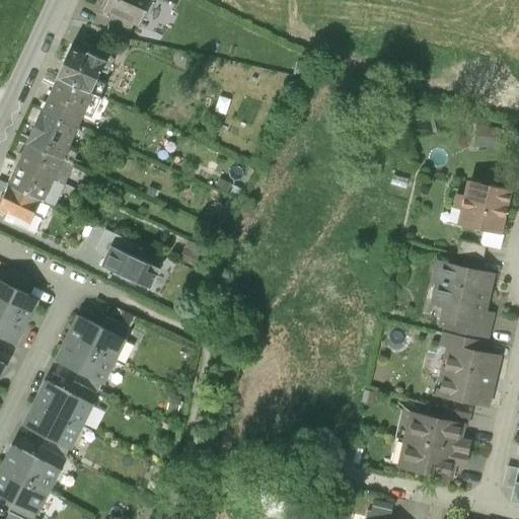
[(149,0),(107,0),(104,9),(113,13),(108,20),(125,28),(129,20),(138,24),(149,0)]
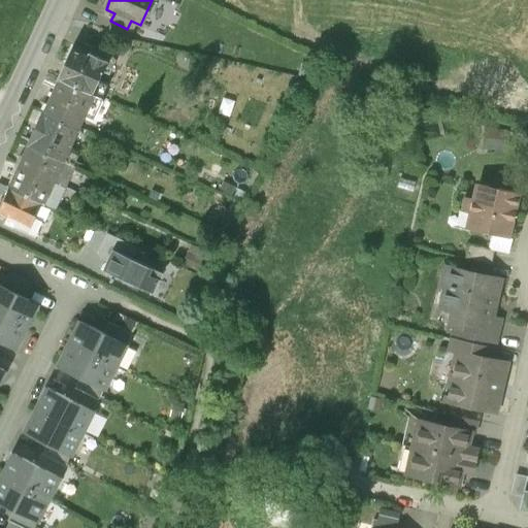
[(75,46),(61,78),(93,93),(107,62),(75,46)]
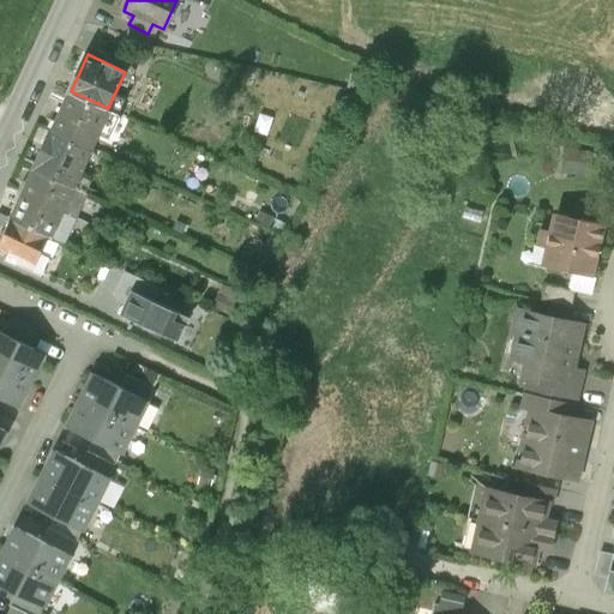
[(71,91),(53,130),(94,149),(112,110),(108,108),(71,91)]
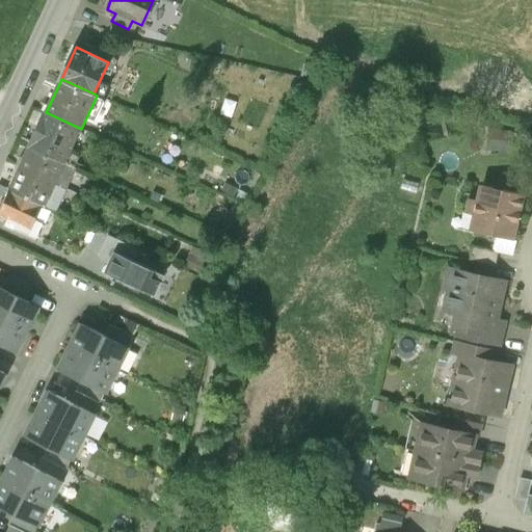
[(65,163),(81,129),(46,112),(29,147),(65,163)]
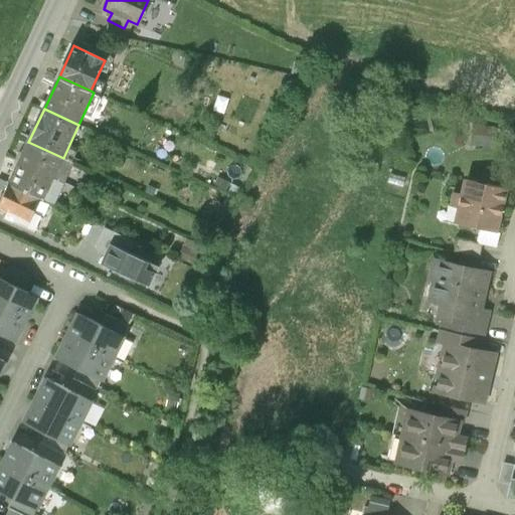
[(495,129),(474,127),(473,146),(494,147),(495,129)]
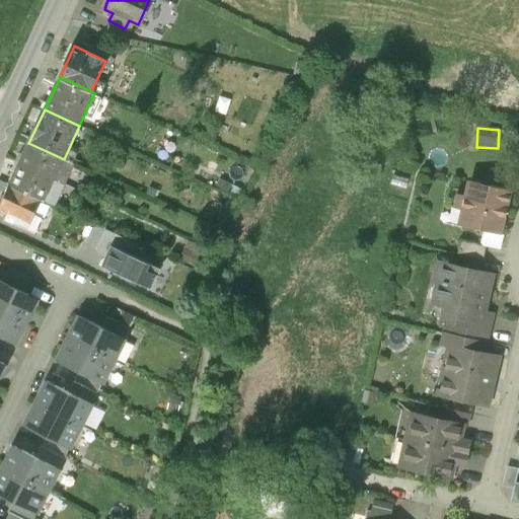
[(518,131),(517,130),(510,136),(518,144),(518,131)]
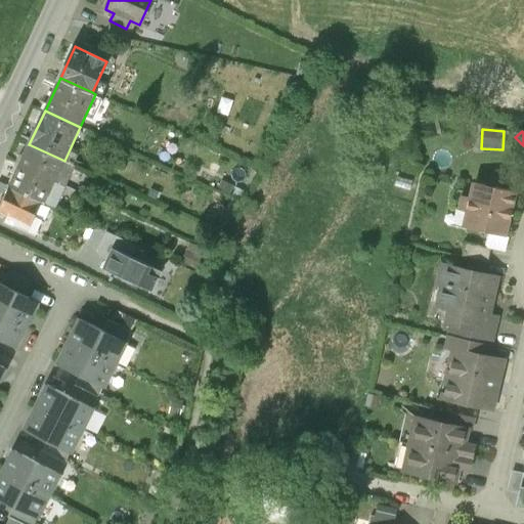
[(75,166),(64,161),(29,144),(19,165),(66,186),(75,166)]
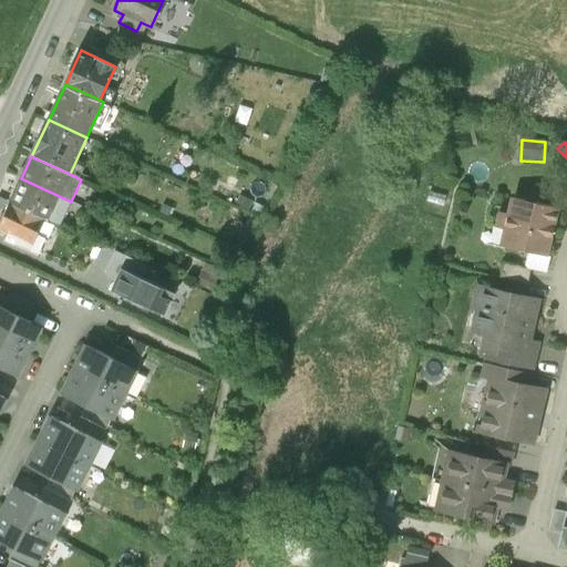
[(21,178),(10,202),(45,218),(60,225),(71,202),(21,178)]
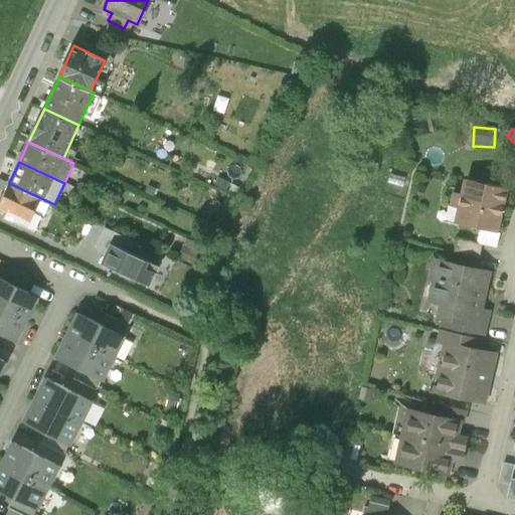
[(391,175),(388,183),(402,188),(405,180),(391,175)]
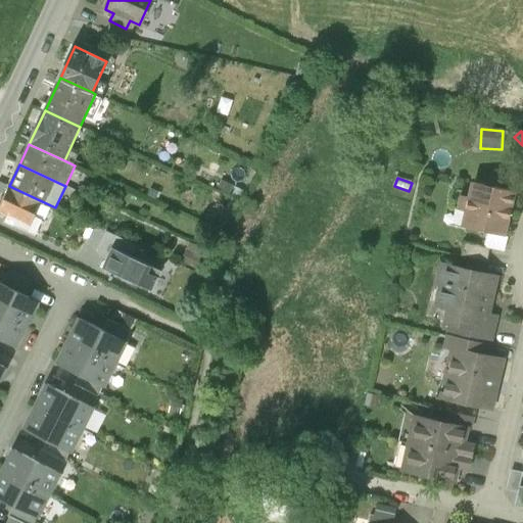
[(517,194),(473,183),(469,199),(461,197),(458,210),(467,212),(463,227),(487,233),(506,237),(517,194)]
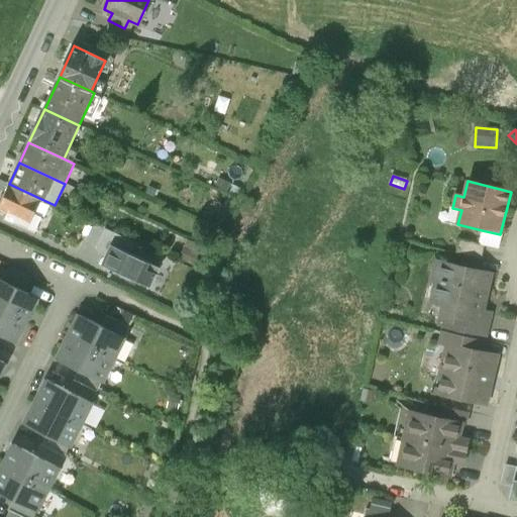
[(35,212),(41,199),(9,184),(0,203),(0,209),(29,223),(35,212)]
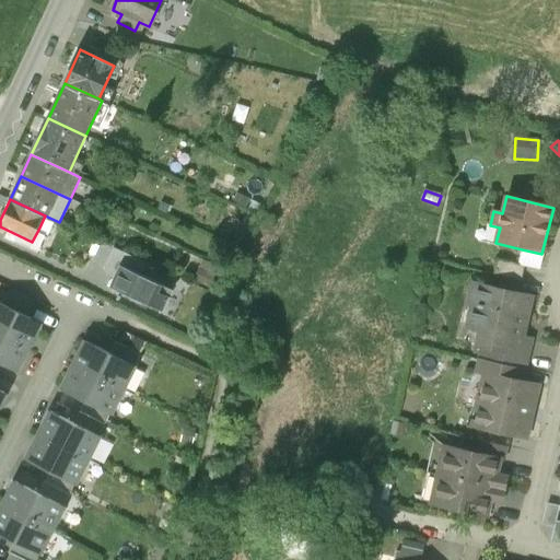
[(51,236),(59,222),(45,216),(38,230),(51,236)]
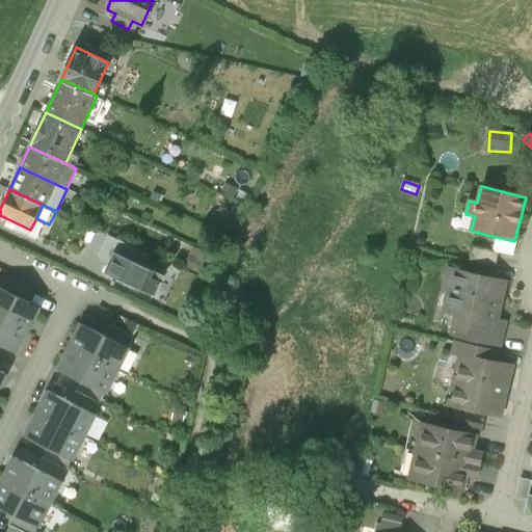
[(113,251),(136,262),(141,250),(107,235),(99,255),(107,265),(113,251)]
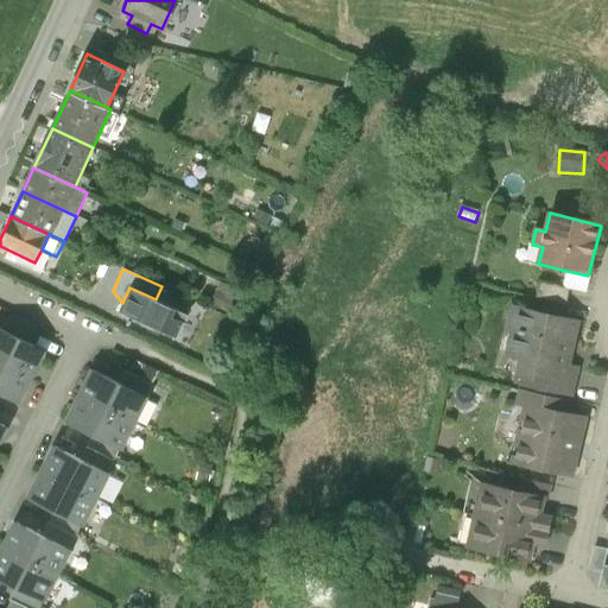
[(590,277),(588,276),(567,271),(562,289),(570,291),(587,295),(590,277)]
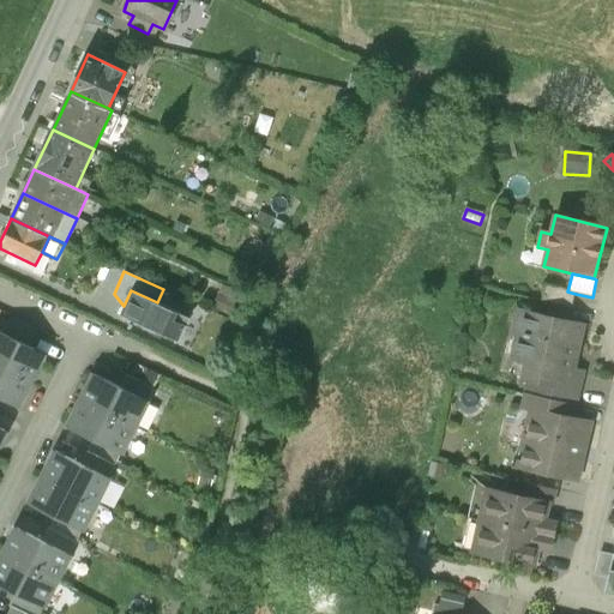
[(572,309),(576,294),(567,292),(546,286),(541,301),(572,309)]
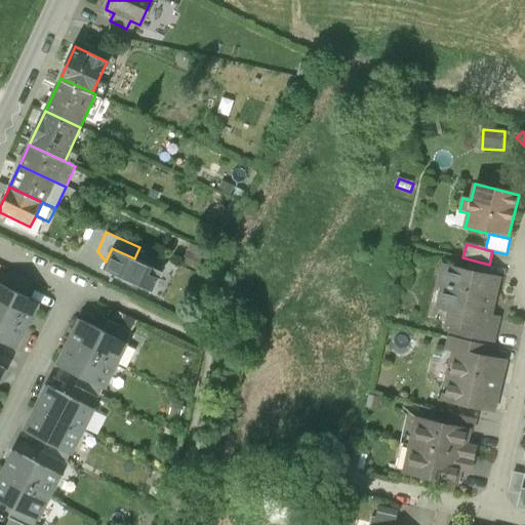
[(103,269),(151,291),(161,271),(134,258),(112,248),(106,261),(103,269)]
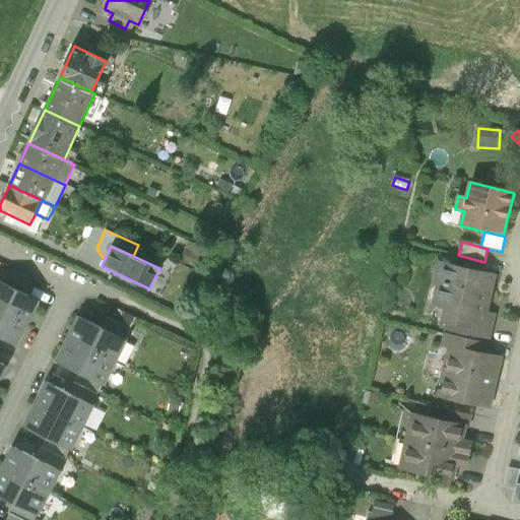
[(496,275),(441,262),(436,284),(439,285),(435,304),(447,306),(444,322),(448,323),(446,333),(477,340),(490,342),(496,315),(488,313),(496,275)]
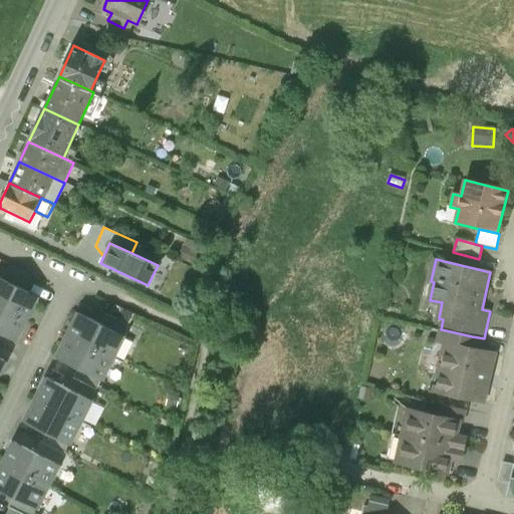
[(0,277),(0,305),(28,320),(39,298),(0,277)]
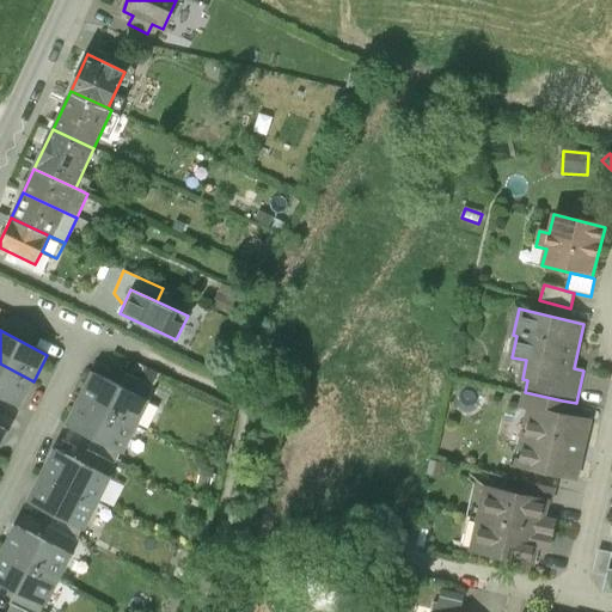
[(0,396),(20,408),(34,381),(0,363),(0,396)]
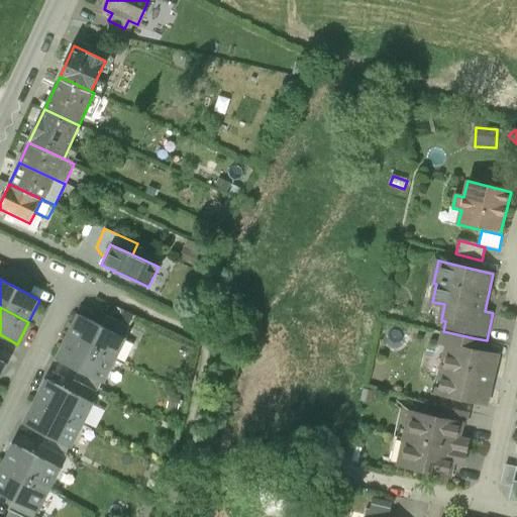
[(79,316),(68,336),(111,359),(122,339),(79,316)]
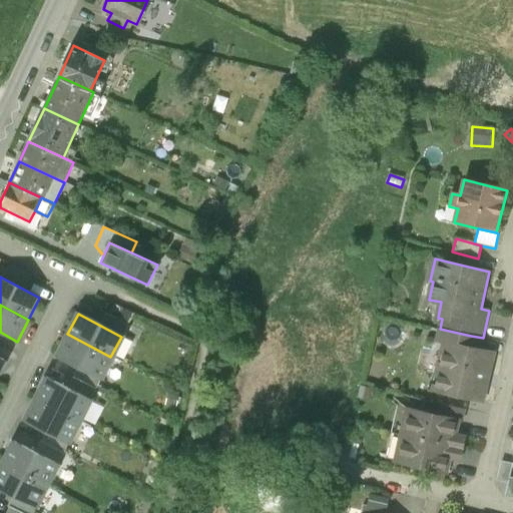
[(437,340),(443,342),(468,347),(471,336),(440,329),(437,340)]
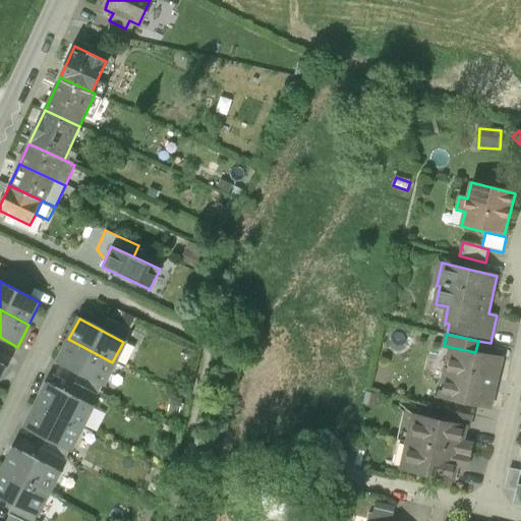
[(102,383),(112,362),(68,339),(58,359),(102,383)]
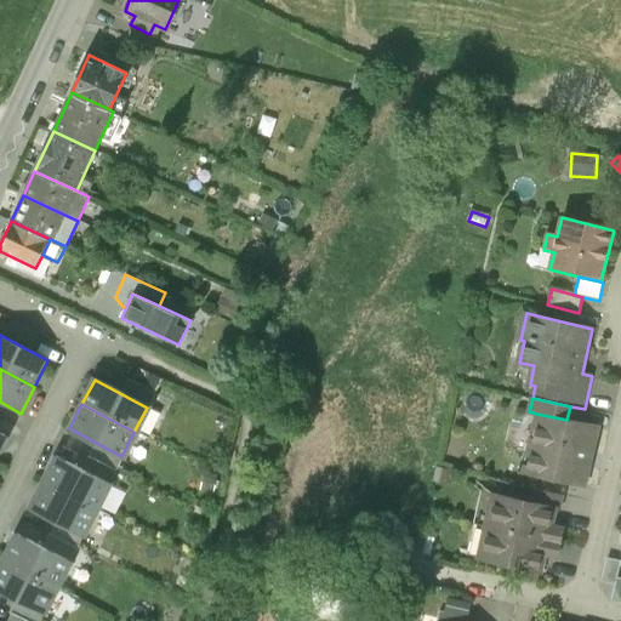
[(599,428),(567,420),(536,414),(523,472),(586,486),(599,428)]
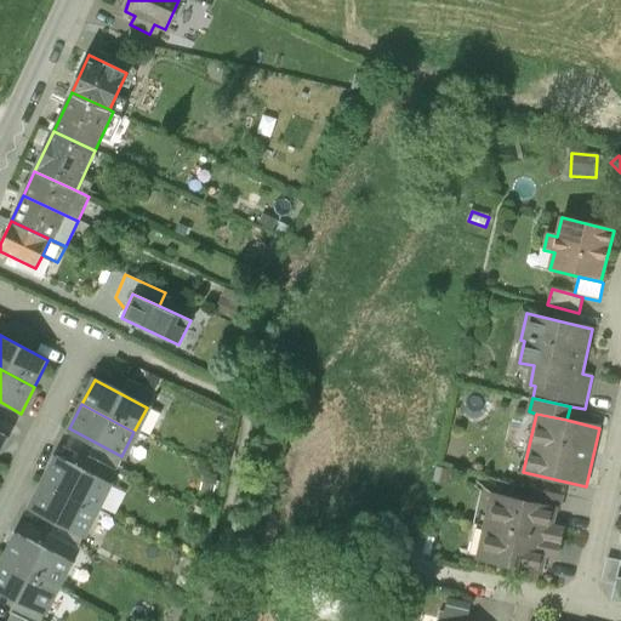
[(57,460),(44,484),(93,510),(107,485),(57,460)]
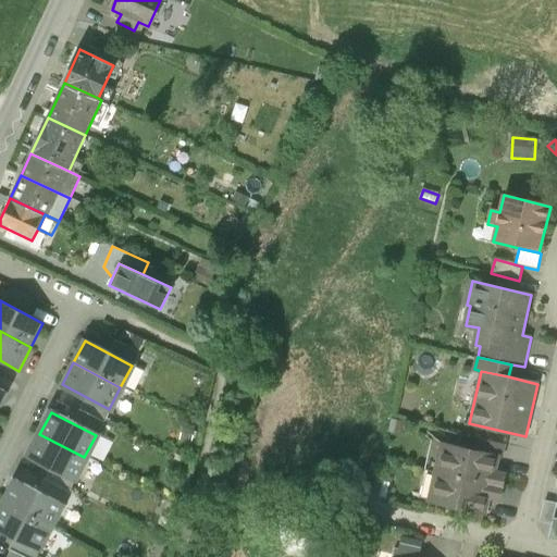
[(404,421),(392,419),(388,432),(400,435),(404,421)]
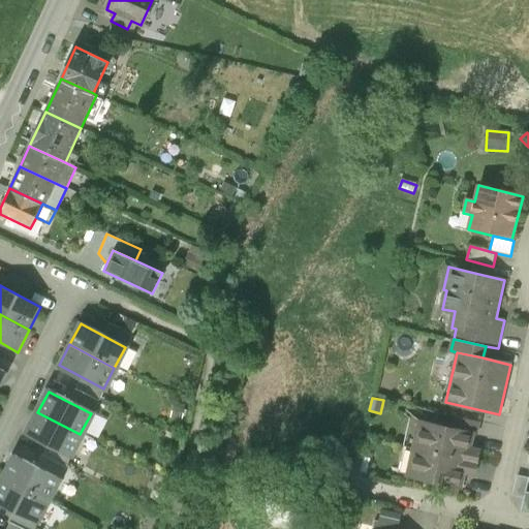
[(69,455),(80,434),(37,412),(27,432),(69,455)]
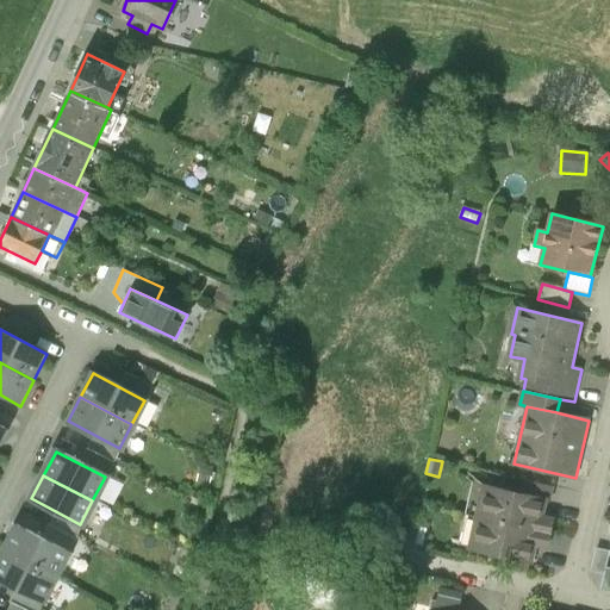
[(523,480),(521,493),(547,499),(552,500),(554,489),(523,480)]
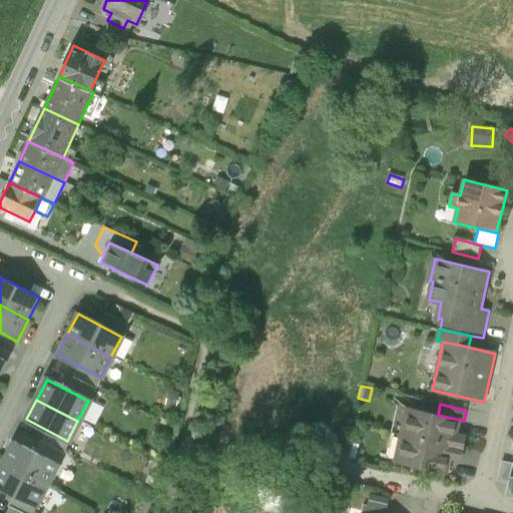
[(409,408),(402,435),(464,450),(467,438),(457,435),(460,420),(438,415),(409,408)]
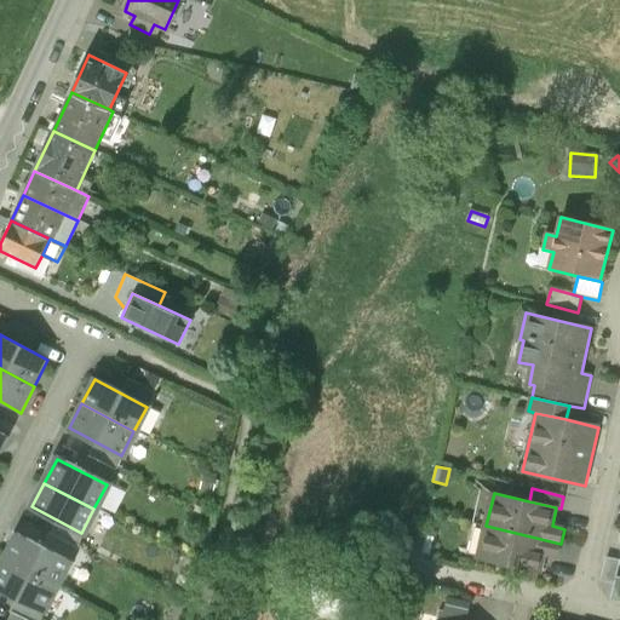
[(557,558),(561,544),(486,526),(477,558),(541,574),(545,556),(557,558)]
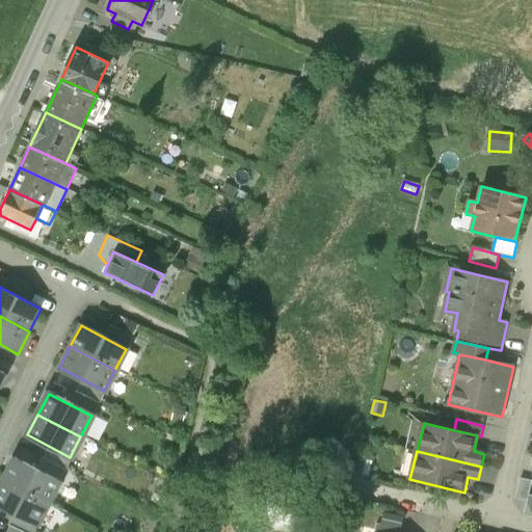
[(16,459),(4,481),(48,503),(58,482),(16,459)]
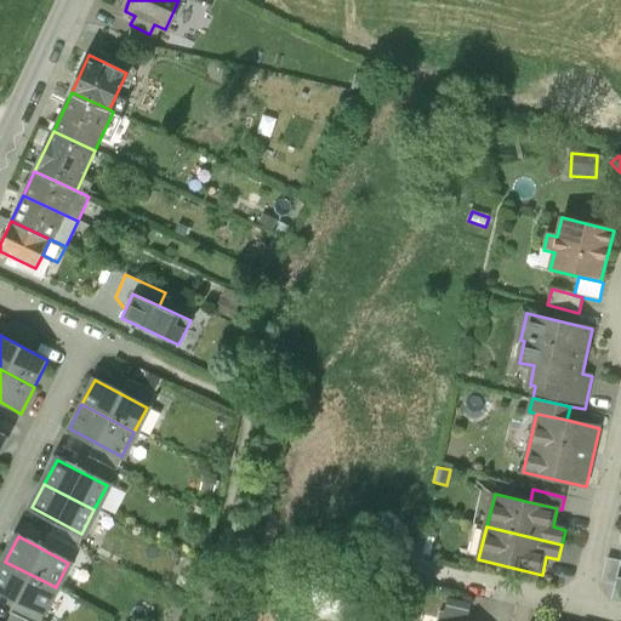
[(620,580),(616,579),(619,568),(620,563),(605,559),(600,582),(613,586),(609,604),(620,607),(620,580)]
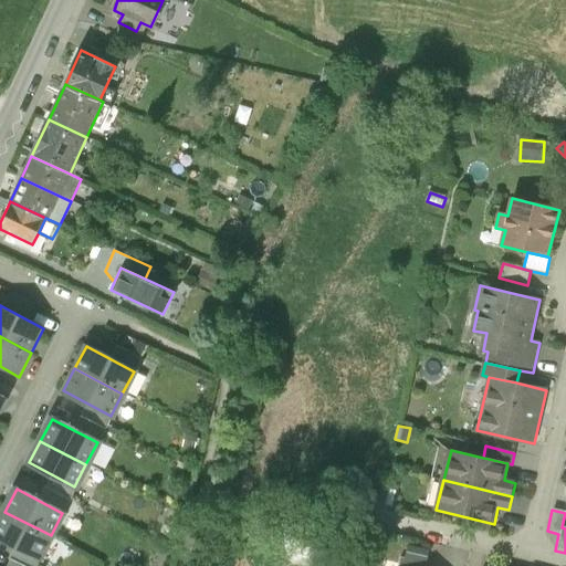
[(430,521),(431,513),(421,511),(419,517),(430,521)]
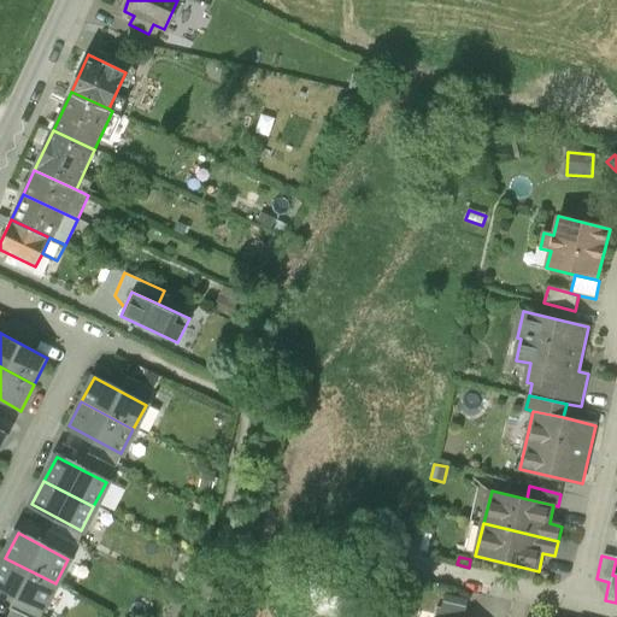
[(0,585),(42,607),(56,583),(5,558),(0,566),(0,585)]
